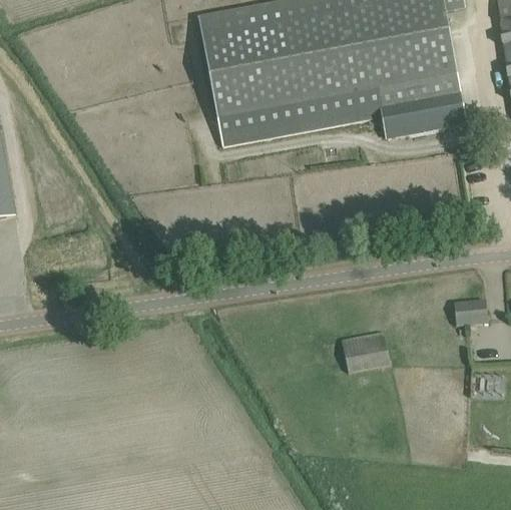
[(380,107),(459,92),(446,11),(463,8),(462,0),(318,0),(198,23),(221,146),(382,116),(380,107)]
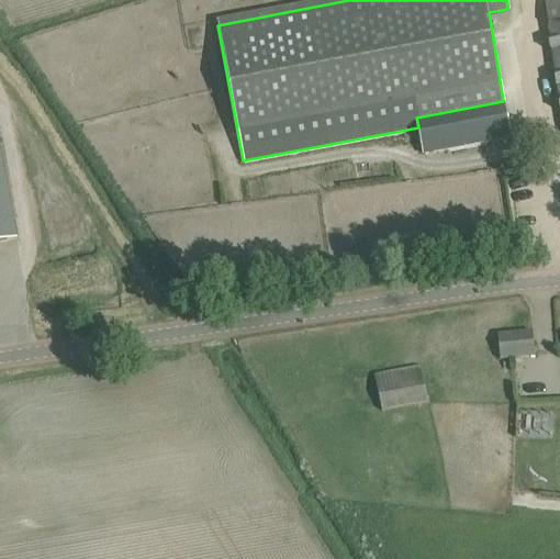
[(542,0),(559,105),(559,0),(542,0)]
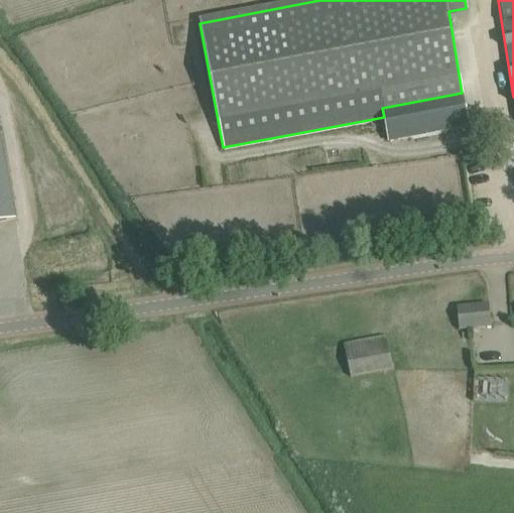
[(468,124),(462,93),(382,108),(384,117),(388,139),(468,124)]
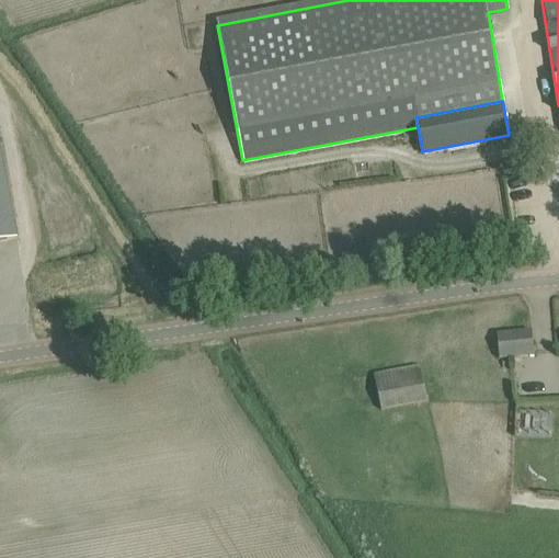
[(0,238),(13,235),(0,169),(0,238)]
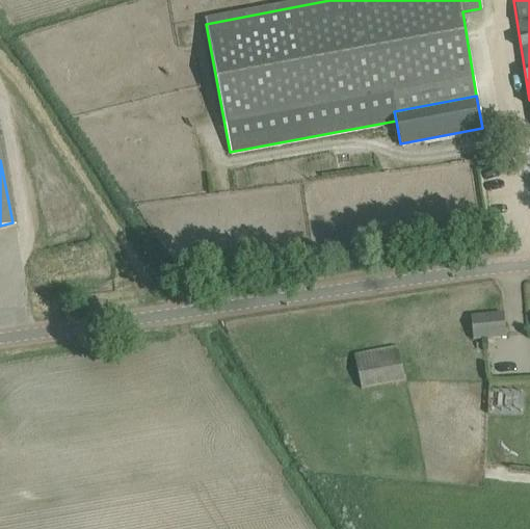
[(504,334),(502,312),(469,315),(471,338),(504,334)]
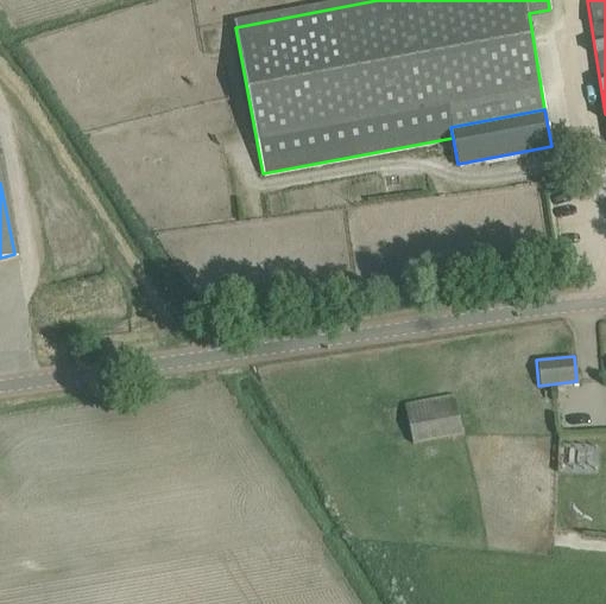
[(410,442),(460,431),(453,393),(403,404),(410,442)]
